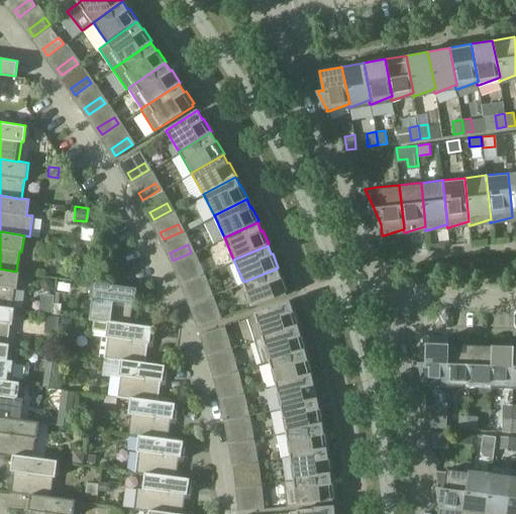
[(183,281),(201,274),(197,266),(179,274),(183,281)]
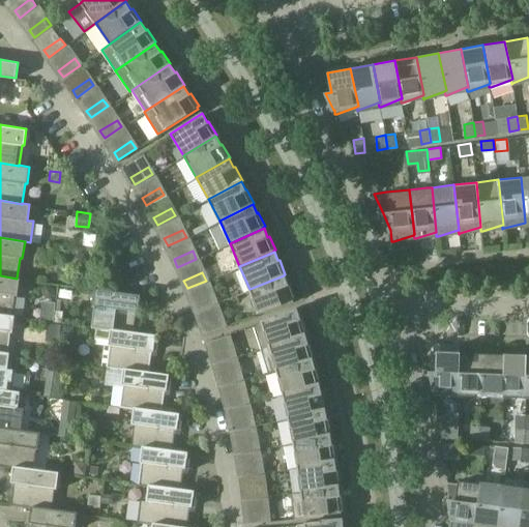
[(20,277),(17,277),(17,279),(0,275),(0,313),(12,315),(15,294),(18,295),(20,277)]
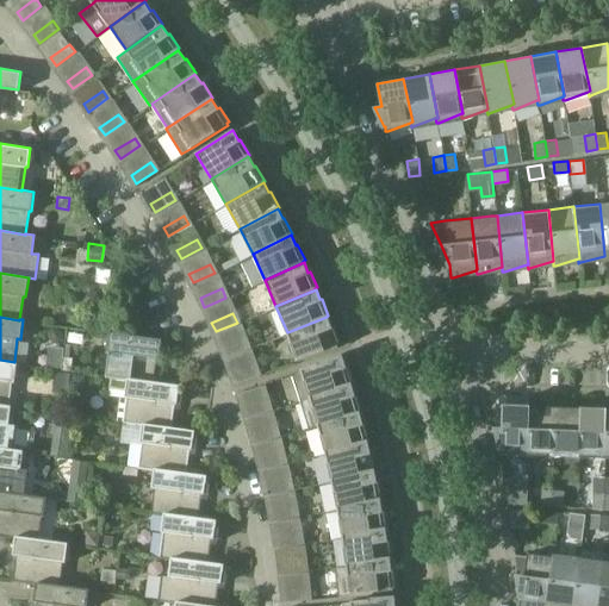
[(337,344),(339,343),(333,326),(330,328),(327,317),(287,332),(297,360),(337,345),(337,344)]
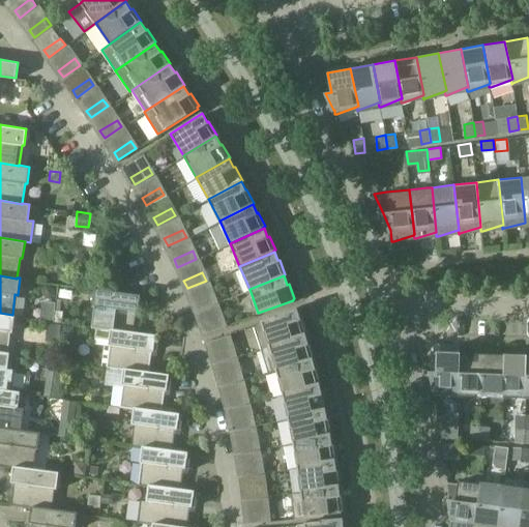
[(40,291),(45,296),(50,296),(53,293),(54,289),(50,284),(45,283),(41,286),(40,291)]
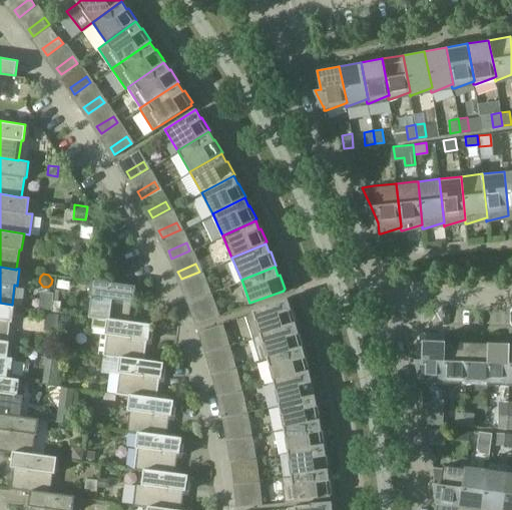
[(88,316),(106,319),(106,318),(128,321),(131,301),(133,301),(134,292),(135,285),(91,279),(89,295),(91,296),(88,315),(88,316)]
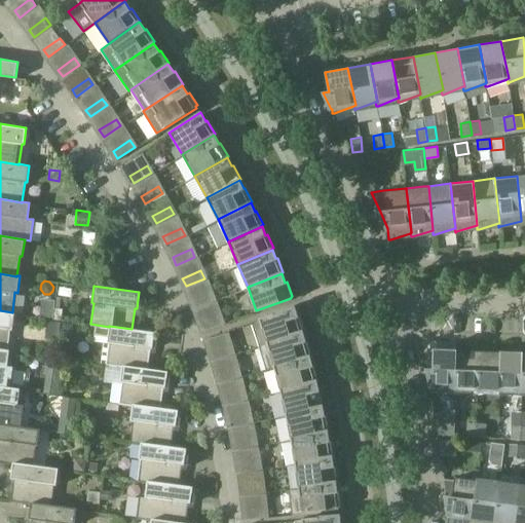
[(194,307),(213,300),(210,292),(191,300),(194,307)]
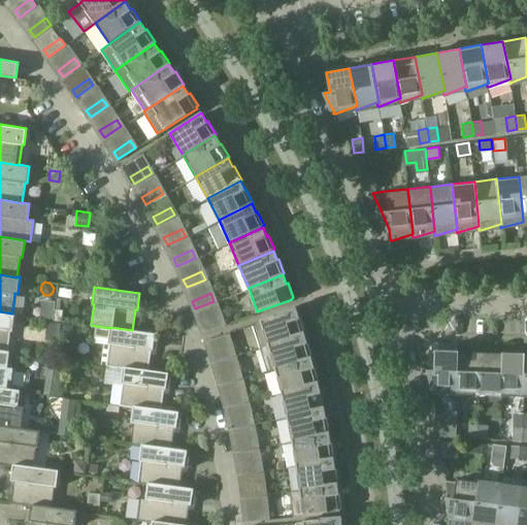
[(53,320),(61,321),(62,308),(55,307),(53,320)]
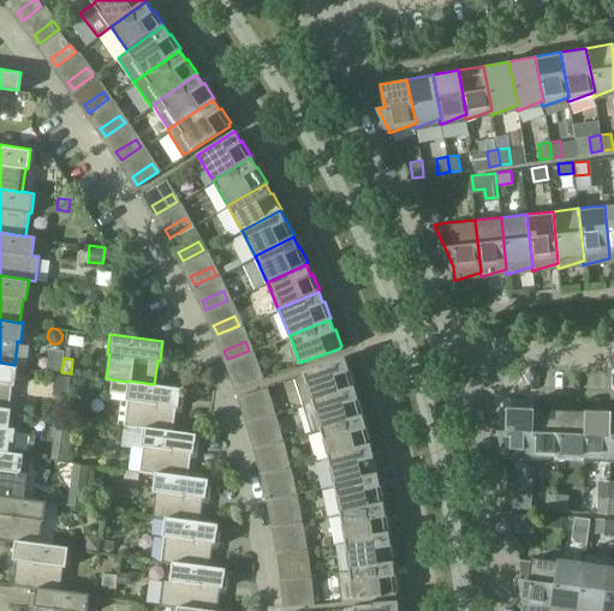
[(302,403),(353,388),(353,387),(355,385),(350,369),(347,370),(344,358),(303,372),(293,376),(302,403)]
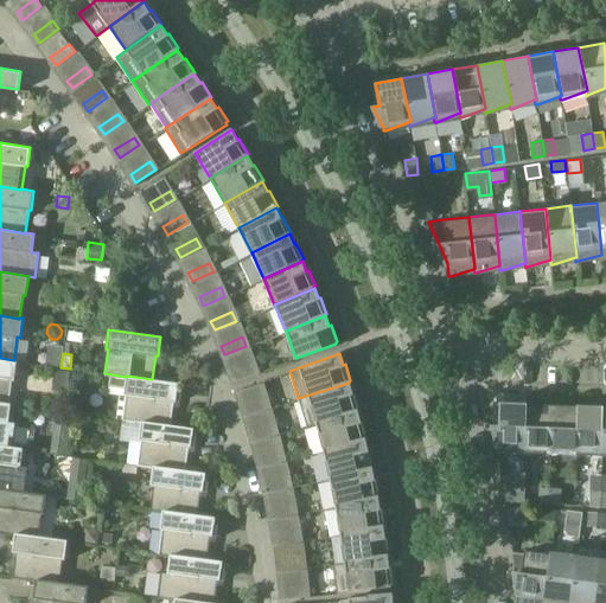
[(0,402),(8,403),(8,402),(11,379),(14,379),(17,360),(14,360),(0,358),(0,402)]
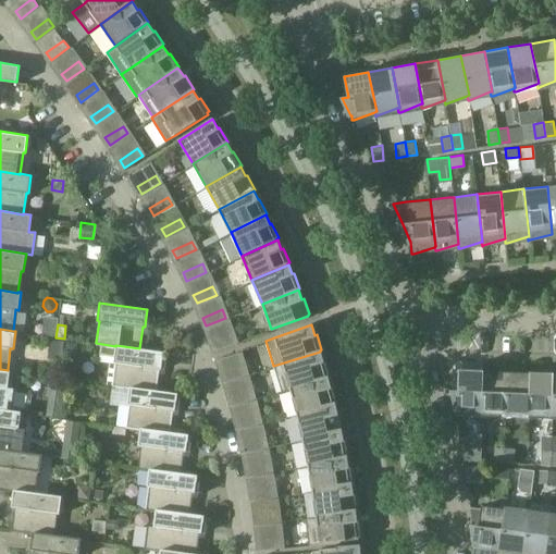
[(214,349),(235,342),(232,334),(211,341),(214,349)]
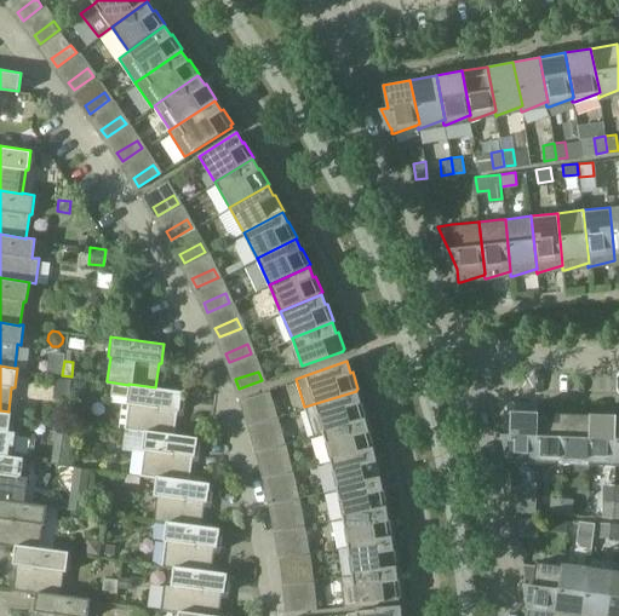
[(58,393),(68,395),(70,378),(61,378),(58,393)]
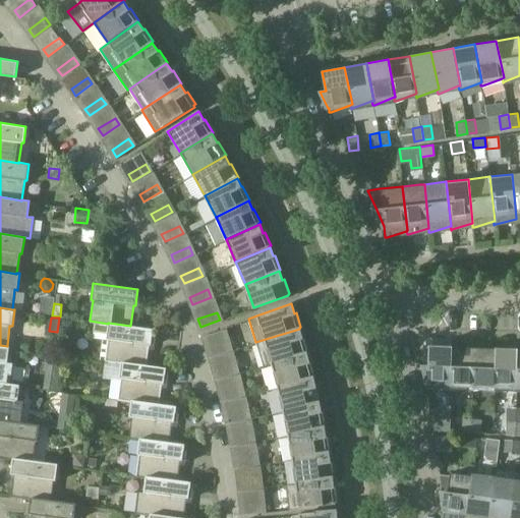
[(72,320),(61,318),(59,329),(70,330),(72,320)]
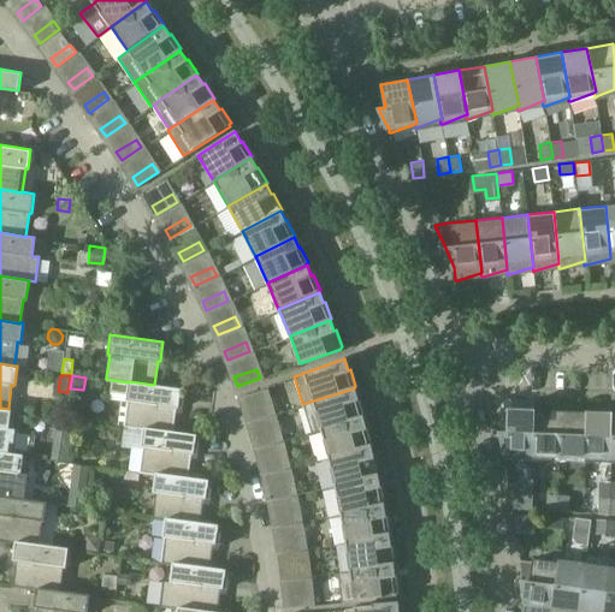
[(111,380),(110,390),(126,392),(125,400),(128,400),(125,423),(124,423),(124,426),(143,428),(143,427),(172,432),(172,431),(176,406),(178,408),(179,396),(181,396),(182,388),(154,385),(128,381),(128,382),(111,380)]
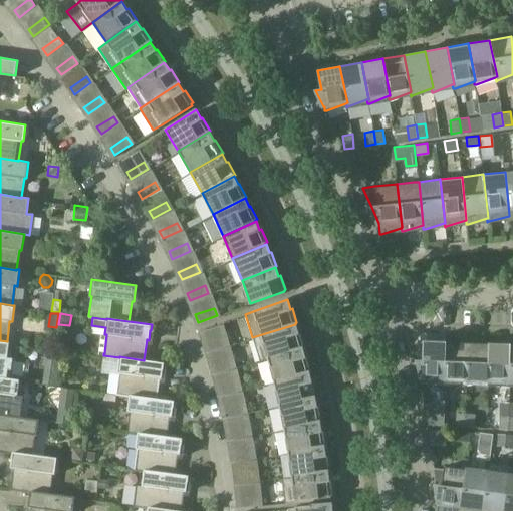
[(259,359),(267,357),(302,348),(302,347),(303,346),(299,332),(298,333),(295,324),(252,337),(259,359)]
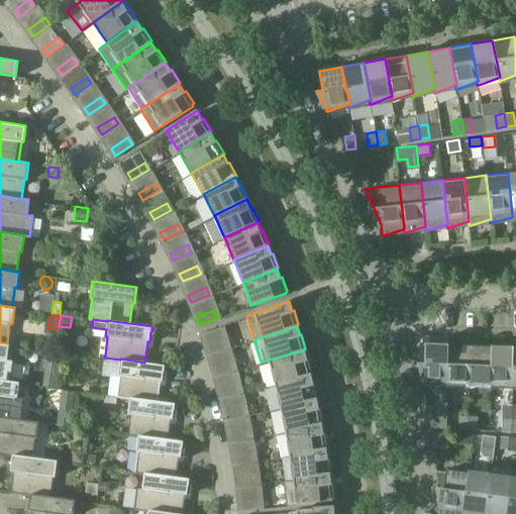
[(209,353),(227,347),(225,339),(206,345),(209,353)]
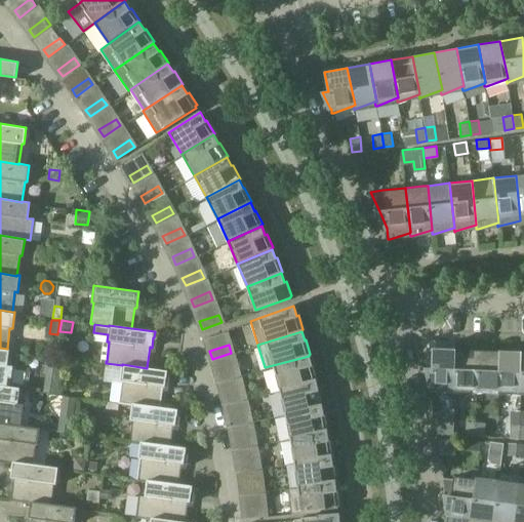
[(9,349),(7,348),(7,349),(0,348),(0,385),(6,386),(8,365),(7,365),(9,349)]
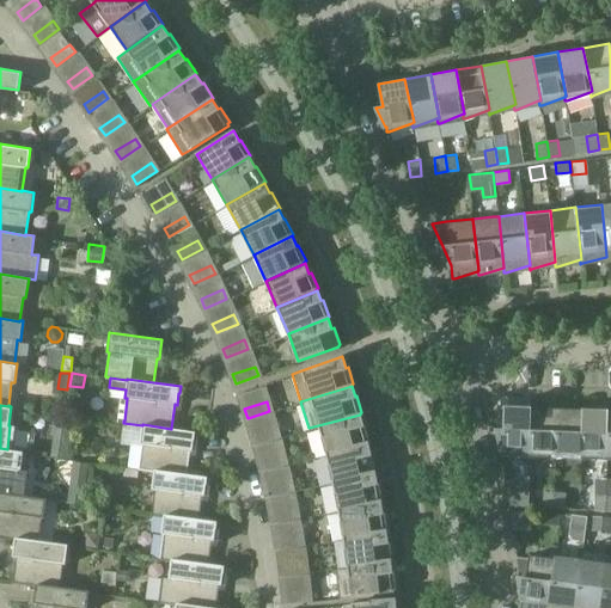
[(531,406),(503,405),(503,429),(496,429),(501,449),(502,454),(505,455),(529,450),(531,406)]
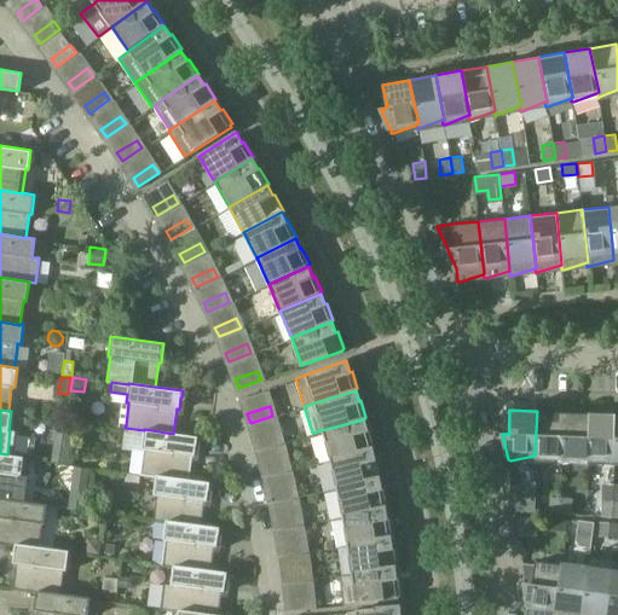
[(536,460),(560,457),(561,457),(562,412),(537,411),(535,456),(533,460),(536,460)]
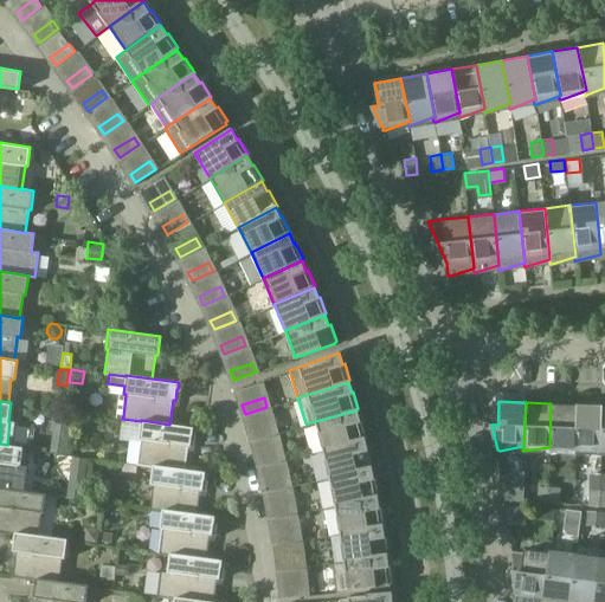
[(577,405),(551,403),(549,447),(548,447),(548,452),(551,452),(574,448),(575,448),(577,405)]
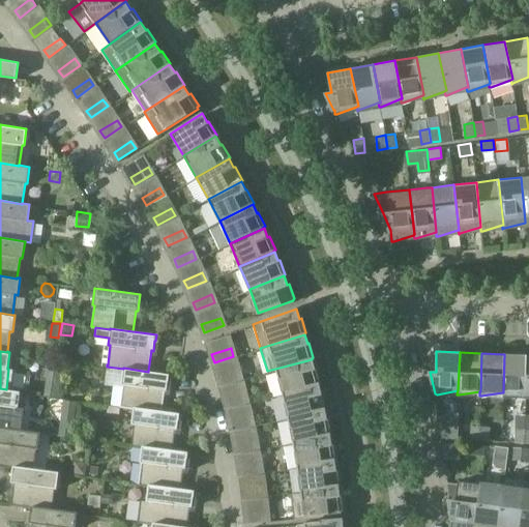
[(503,397),(524,393),(525,393),(527,354),(504,354),(503,392),(502,392),(502,397),(503,397)]
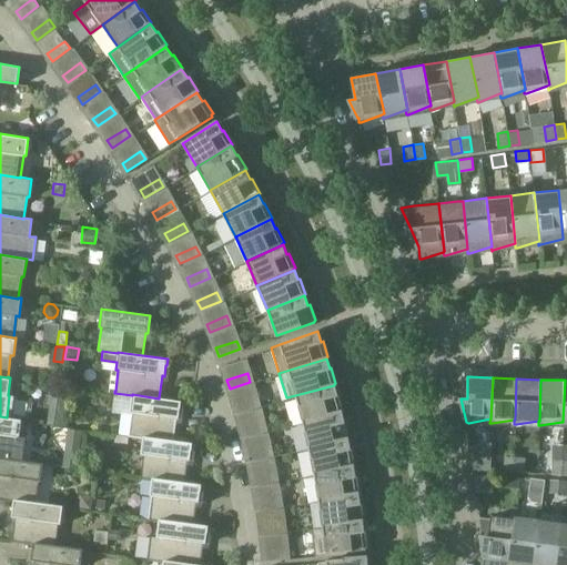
[(70,387),(49,384),(47,403),(68,405),(70,387)]
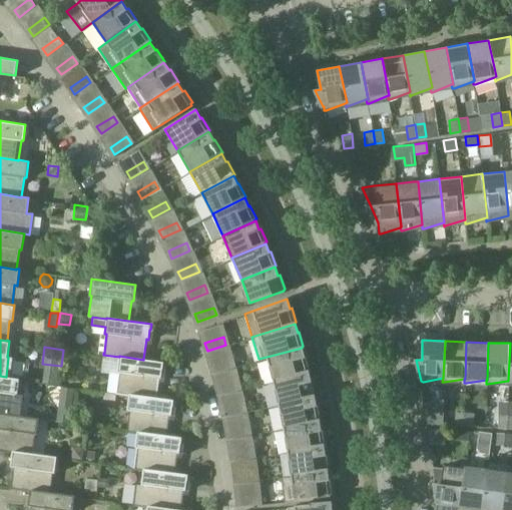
[(302,348),(267,357),(274,381),(308,372),(308,371),(310,371),(306,356),(305,357),(302,348)]
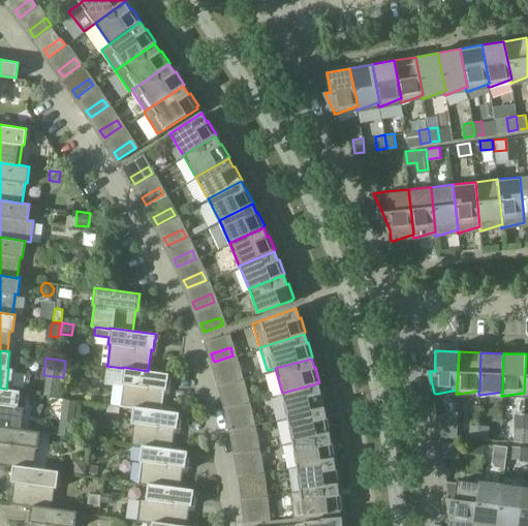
[(120,405),(133,407),(133,406),(161,410),(161,409),(162,401),(164,389),(166,390),(167,379),(168,373),(148,370),(148,371),(123,367),(123,368),(121,383),(123,383),(120,403),(120,404),(120,405)]
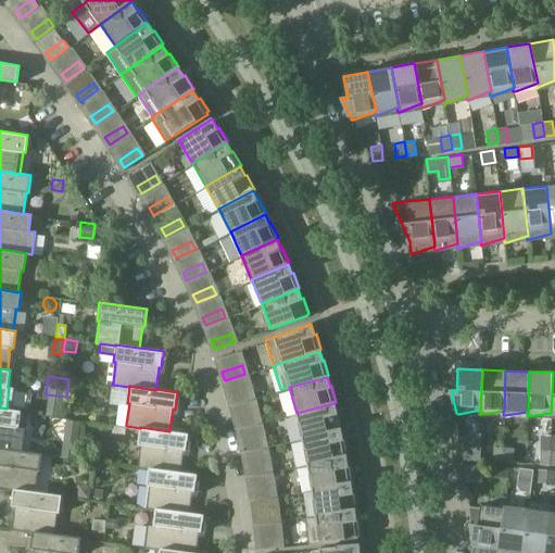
[(231,403),(252,398),(250,389),(229,394),(231,403)]
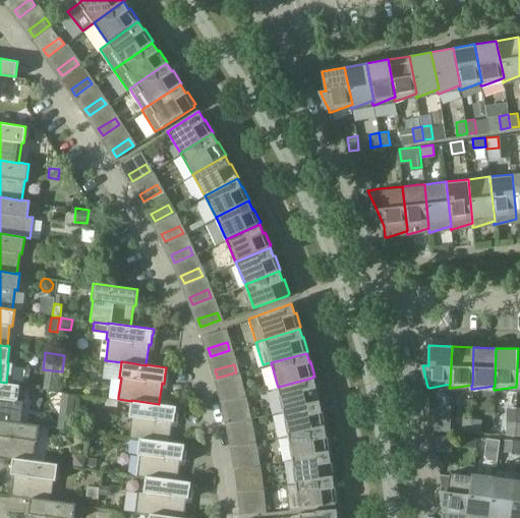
[(278,387),(283,410),(319,402),(319,401),(321,401),(316,387),(315,387),(312,378),(278,387)]
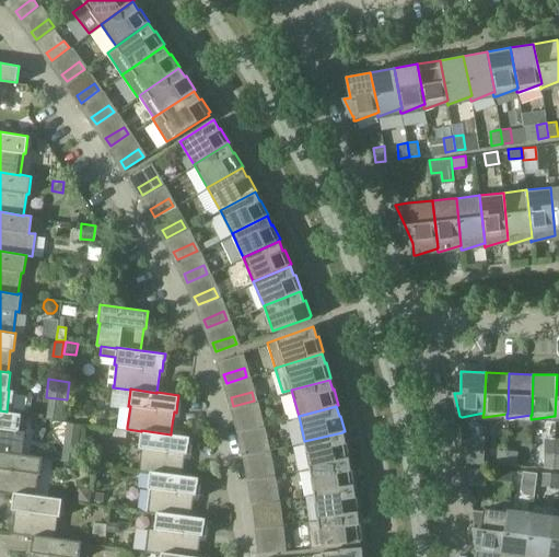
[(0,450),(22,454),(22,453),(24,431),(20,430),(21,413),(7,412),(0,410),(0,450)]
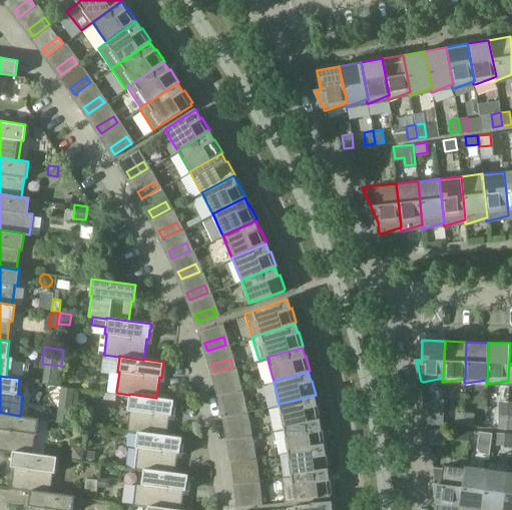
[(219,394),(238,389),(236,381),(217,386),(219,394)]
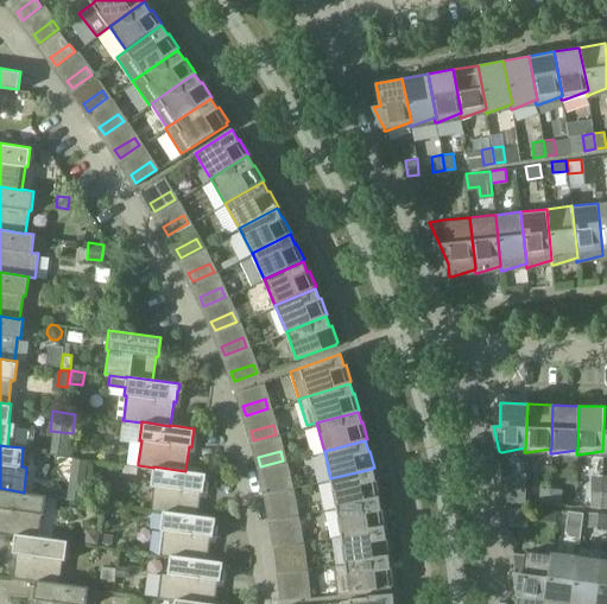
[(87,459),(71,457),(71,464),(87,466),(87,459)]
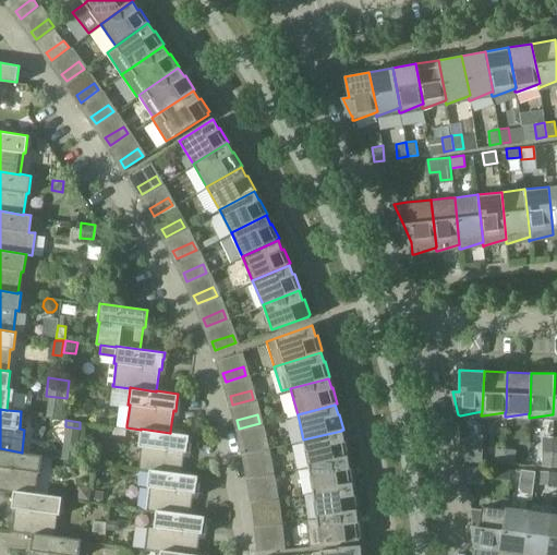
[(171,423),(170,432),(182,433),(183,425),(171,423)]
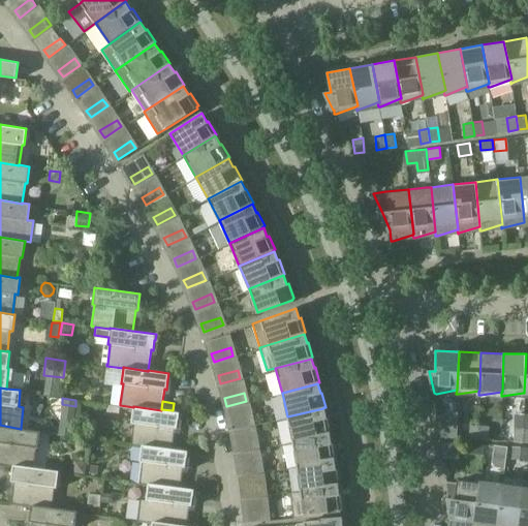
[(106,402),(105,410),(119,411),(120,405),(120,404),(106,402)]
